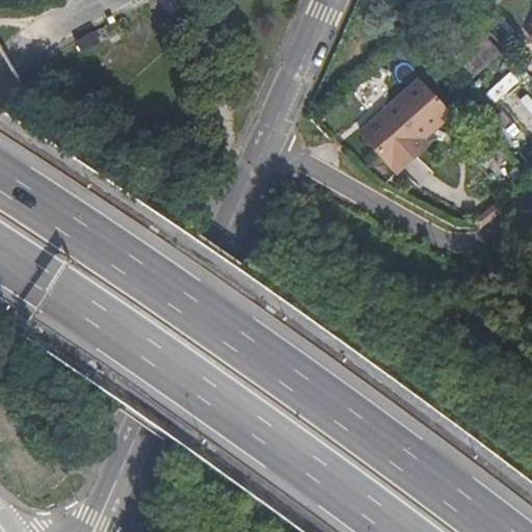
[(501,54),(468,17),(442,41),(475,78),(501,54)]
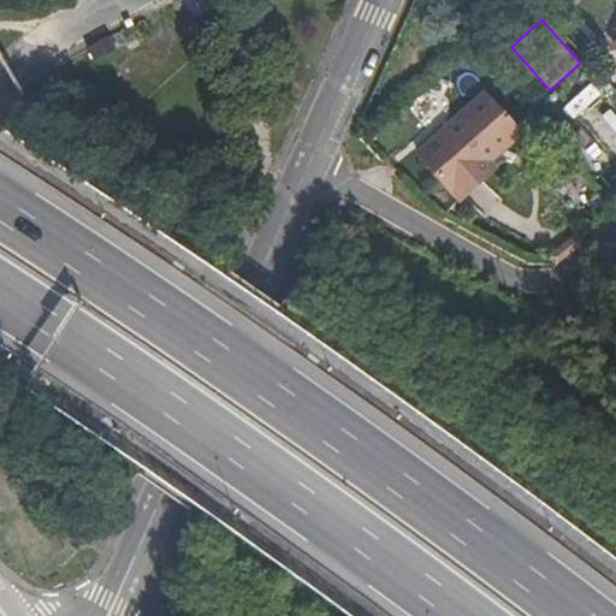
[(118,49),(117,48),(112,39),(112,37),(110,36),(108,36),(89,47),(89,49),(95,60),(96,61),(98,61),(117,51),(118,49)]
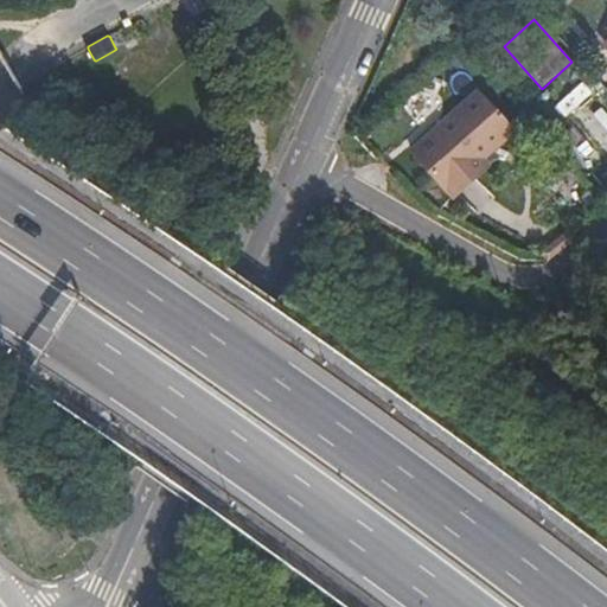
[(517,131),(480,90),(410,151),(454,199),(491,166),(485,159),(517,131)]
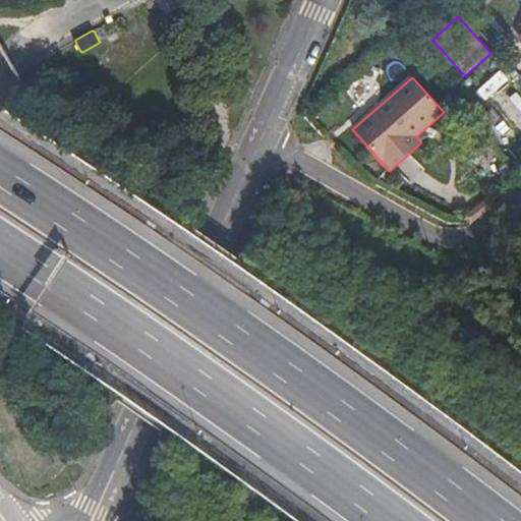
[(498,145),(509,138),(495,113),(483,119),(498,145)]
